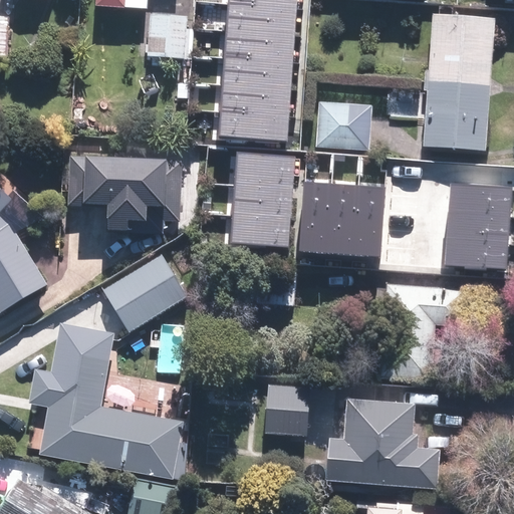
[(96,0),(96,8),(126,10),(127,5),(139,5),(139,0),(96,0)]
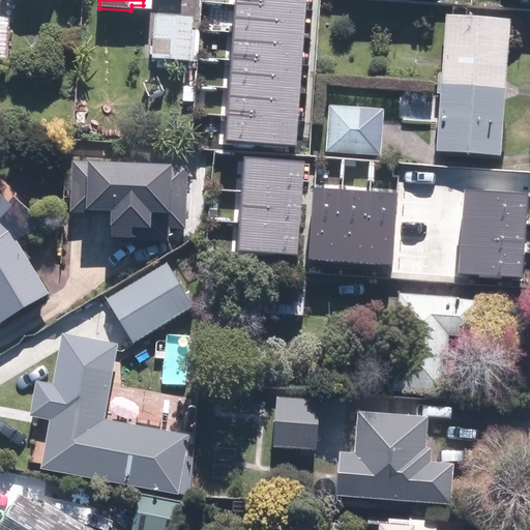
[(306,0),(234,0),(234,5),(306,9),(306,0)]
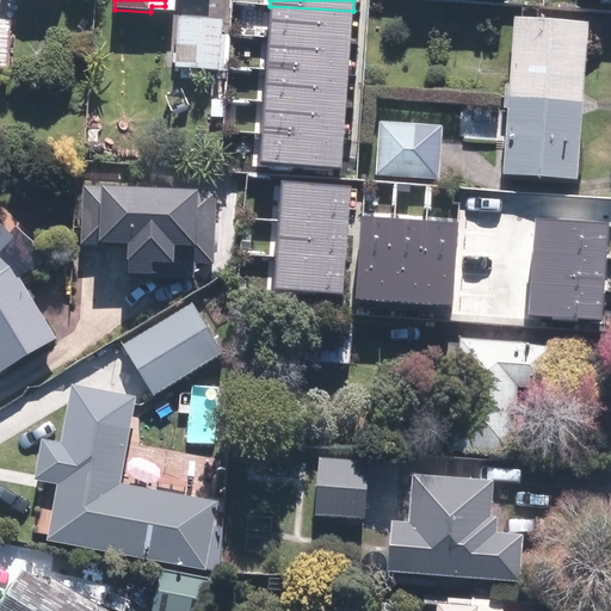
[(353,11),(270,6),(269,37),(351,43),(353,11)]
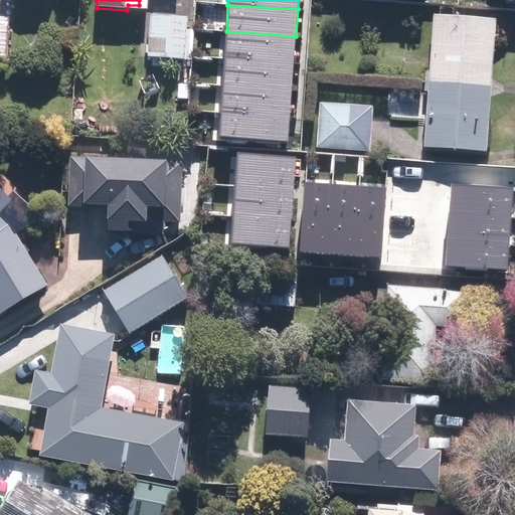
[(425,69),(425,80),(492,86),(496,18),(434,14),(430,70),(425,69)]
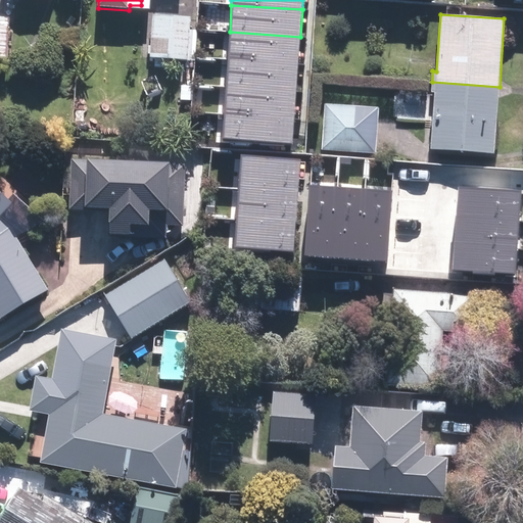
[(191,19),(154,16),(151,58),(189,60),(191,19)]
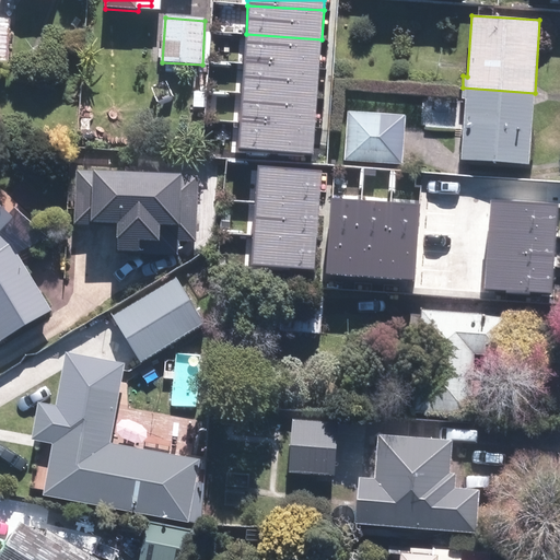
[(322,39),(246,34),(244,63),(319,69),(322,39)]
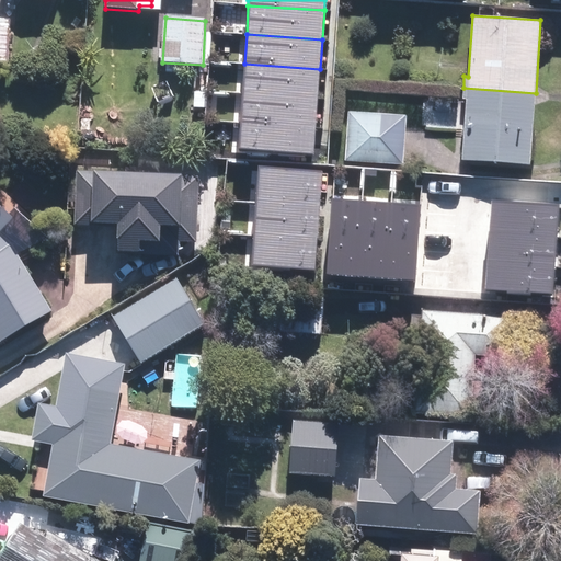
[(320,69),(244,64),(242,93),(318,99),(320,69)]
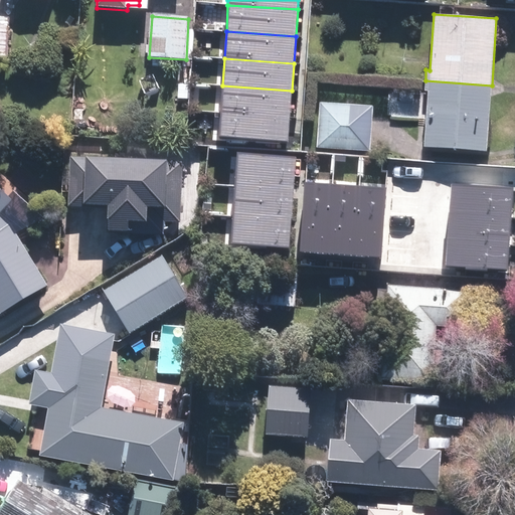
[(492,86),(425,80),(424,91),(427,91),(423,147),(487,152),(492,86)]
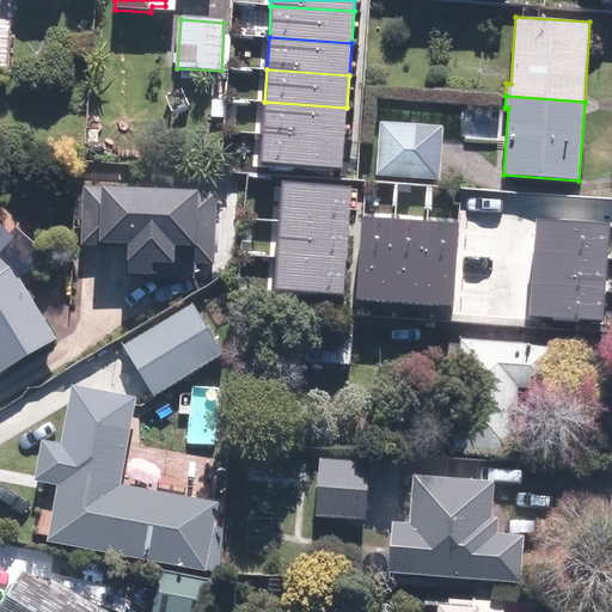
[(347,108),(264,102),(262,133),(344,140),(347,108)]
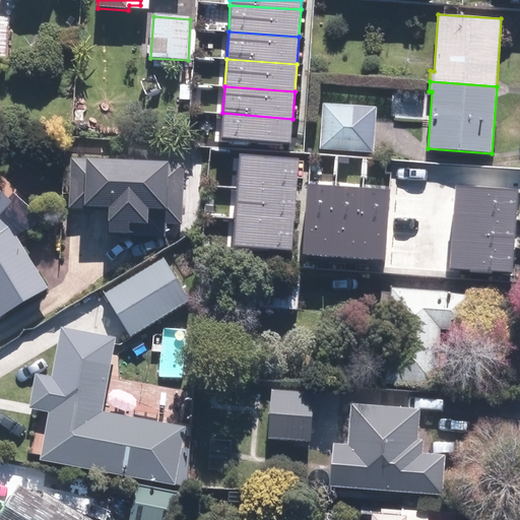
[(324,106),(321,149),(374,153),(377,110),(324,106)]
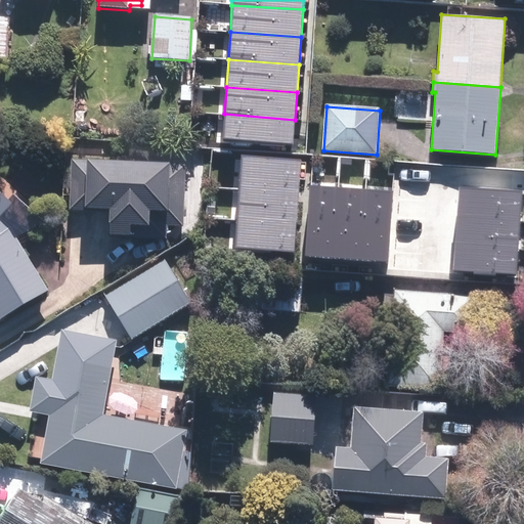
[(295,120),(224,114),(222,139),(293,144),(295,120)]
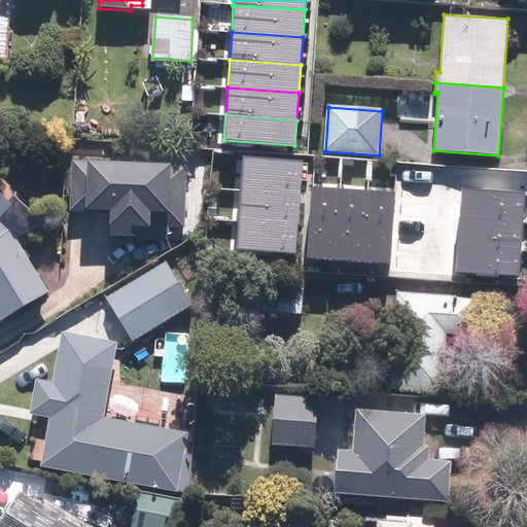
[(304,160),(243,155),(240,190),(301,195),(304,160)]
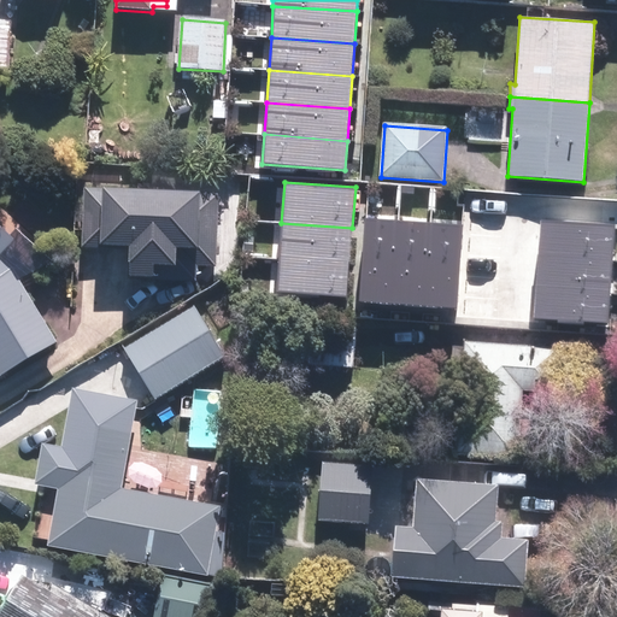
[(218,195),(86,191),(83,247),(131,250),(130,277),(197,280),(198,268),(216,268),(218,195)]
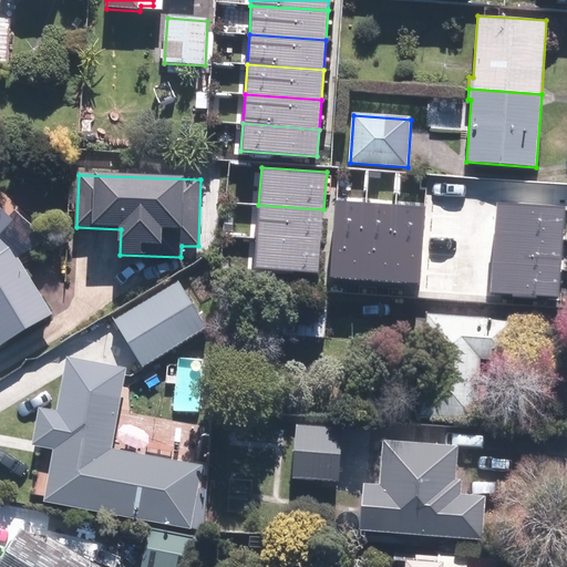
[(366,203),(334,200),(330,277),(361,279),(366,203)]
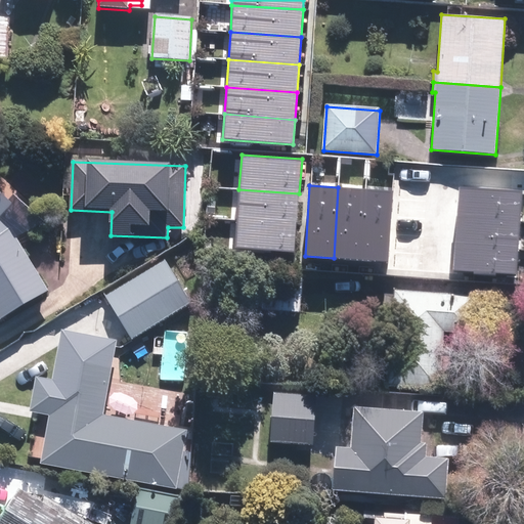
[(522,190),(459,186),(456,218),(519,222),(522,190)]
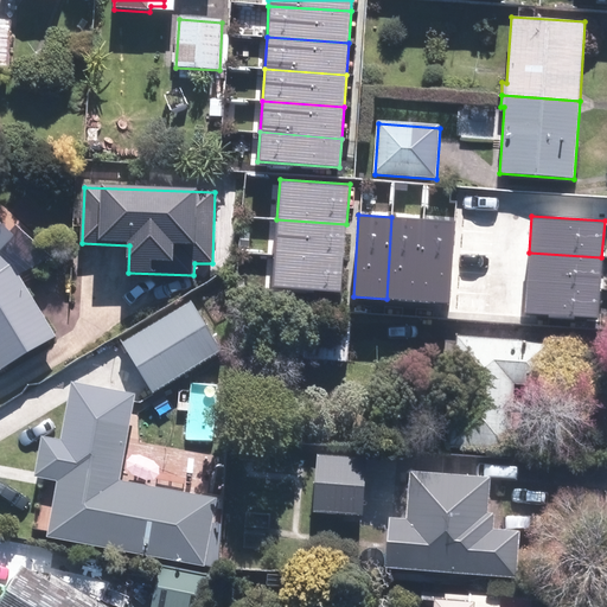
[(423,219),(391,217),(387,299),(419,301),(423,219)]
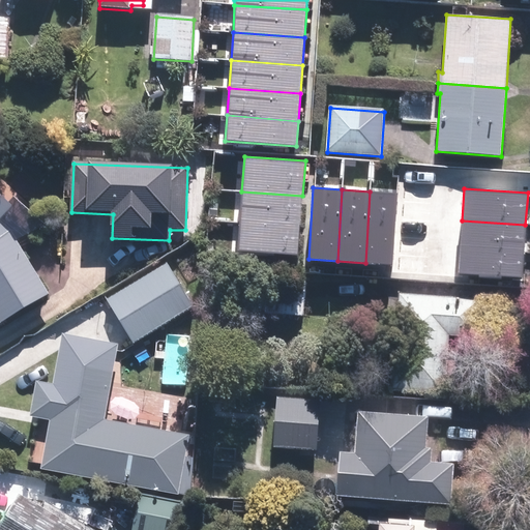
[(302,196),(241,192),(239,223),(300,228),(302,196)]
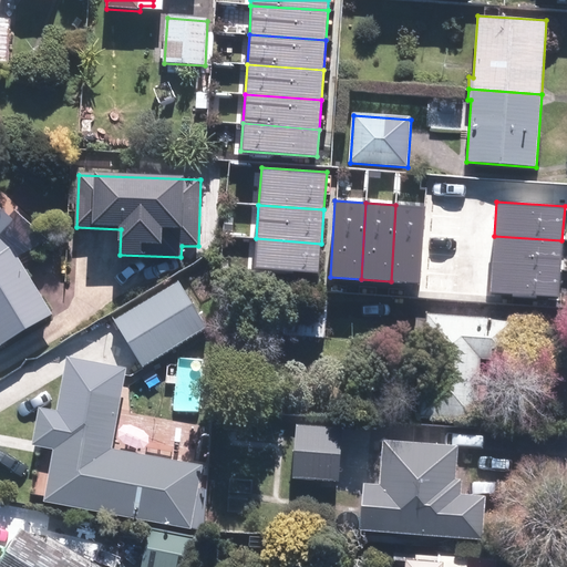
[(425,207),(395,205),(391,281),(420,284),(425,207)]
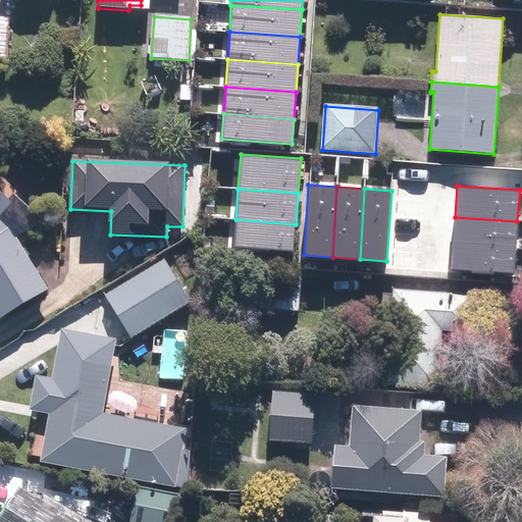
[(0,317),(1,320),(48,292),(14,237),(0,222),(0,219),(13,206),(0,193),(0,317)]
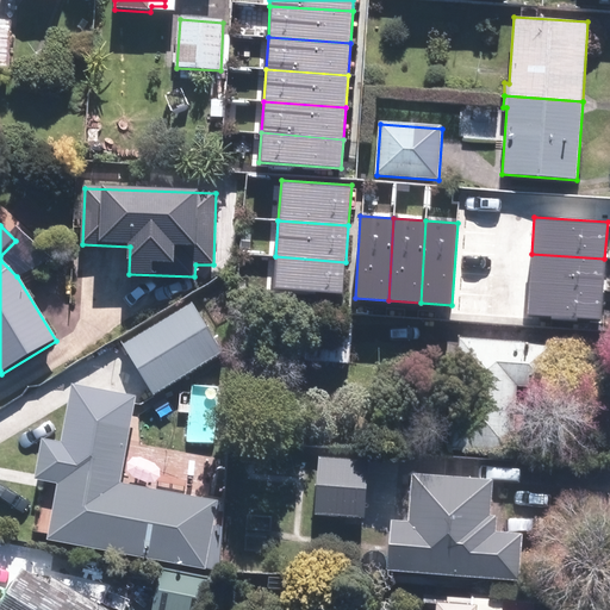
[(604,259),(531,254),(529,282),(603,287),(604,259)]
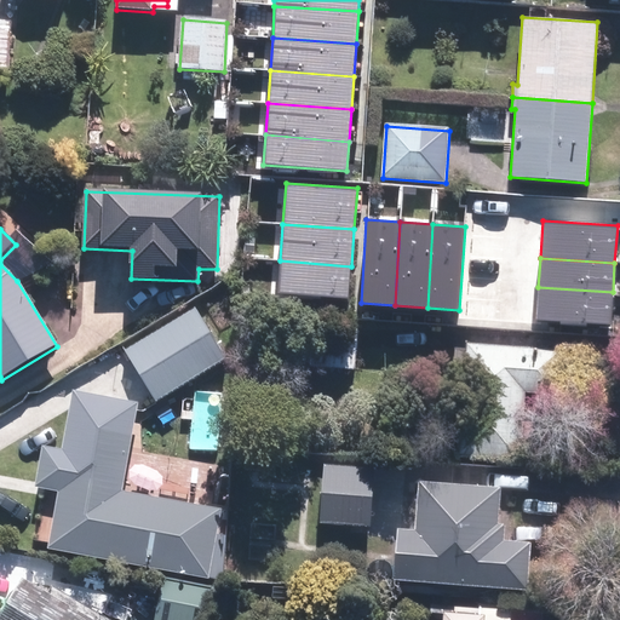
[(351,267),(280,260),(277,293),(349,298),(351,267)]
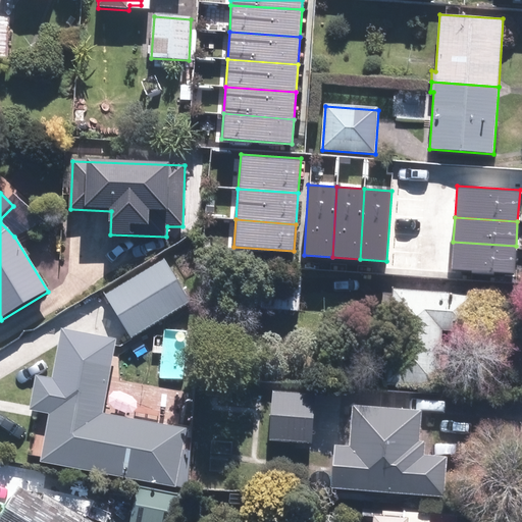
[(516,246),(453,242),(452,268),(472,270),(472,273),(494,274),(494,272),(514,274),(516,246)]
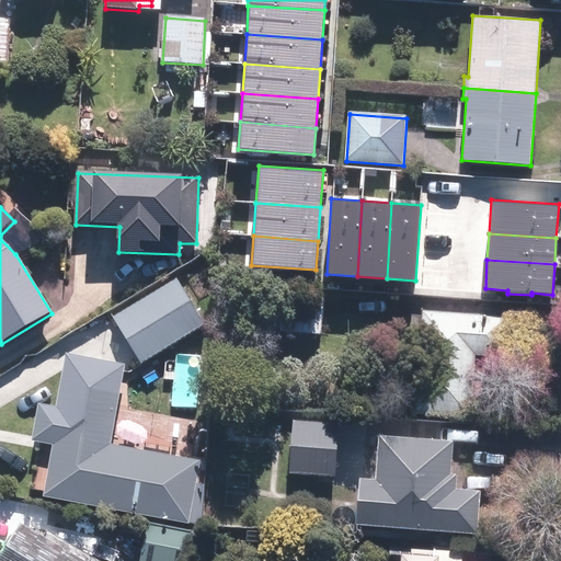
[(115,317),(142,363),(204,327),(176,281),(115,317)]
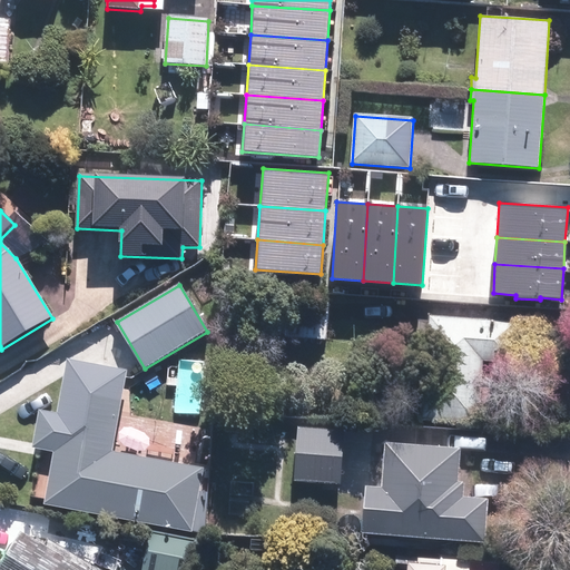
[(288,298),(284,336),(325,341),(328,303),(288,298)]
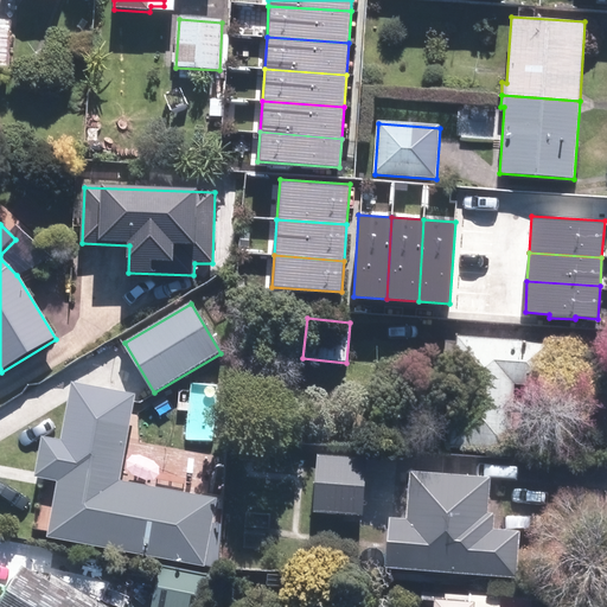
[(551,344),(458,338),(451,449),(510,453),(513,385),(548,388),(551,344)]
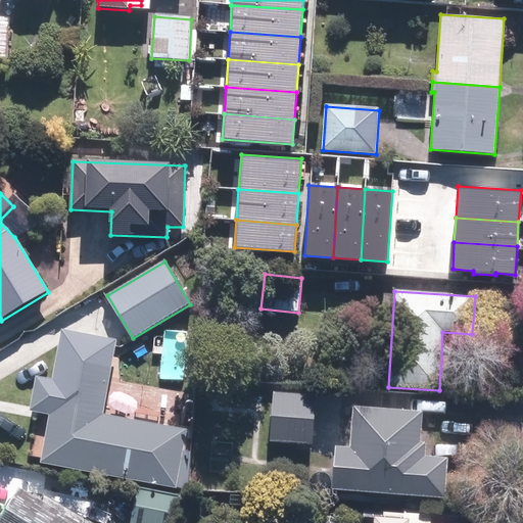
[(50,416),(41,464),(176,489),(187,432),(102,416),(116,342),(63,332),(54,381),(38,378),(31,413),(50,416)]
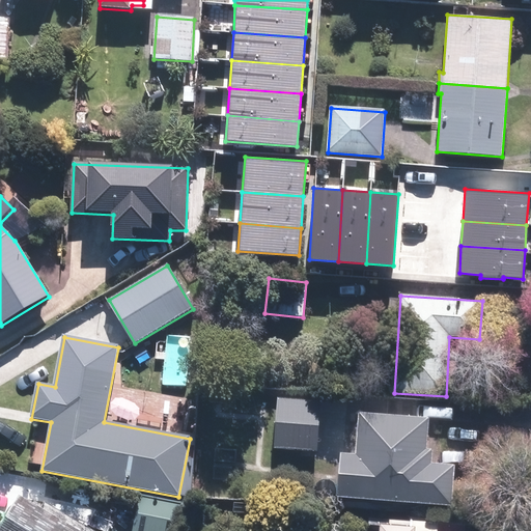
[(277,401),(274,449),(316,451),(319,404),(277,401)]
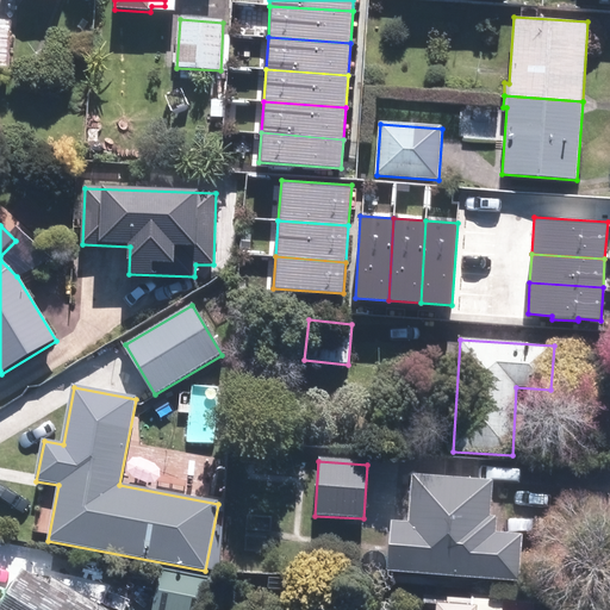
[(392,524),(388,573),(517,583),(521,536),(496,535),(496,520),(489,520),(491,484),(411,478),(408,526),(392,524)]
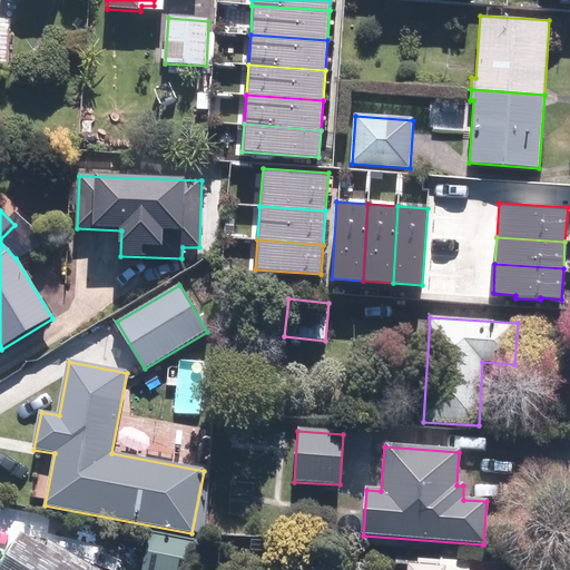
[(81,569),(22,536),(1,569),(81,569)]
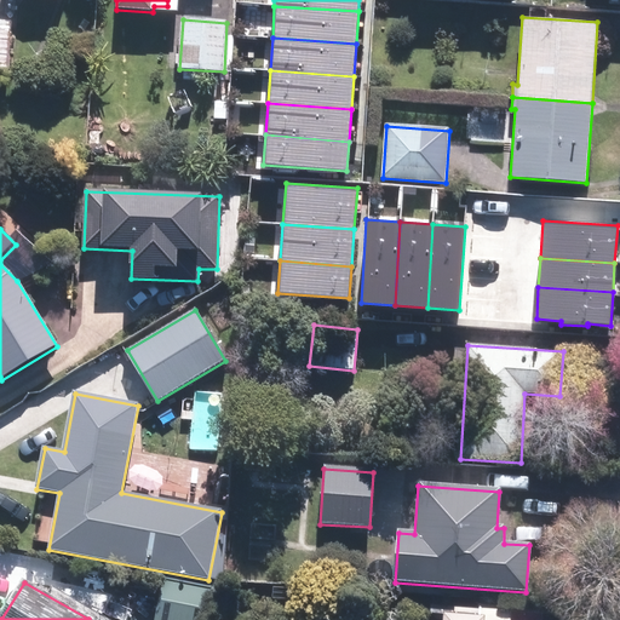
[(165,583),(156,619),(202,619),(208,591),(165,583)]
